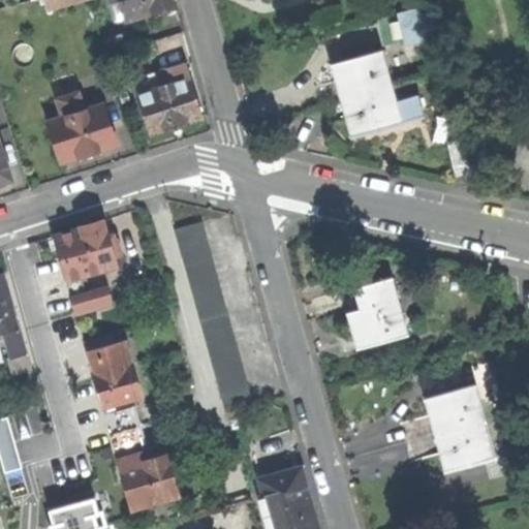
[(45,0),(49,8),(76,0),(45,0)]
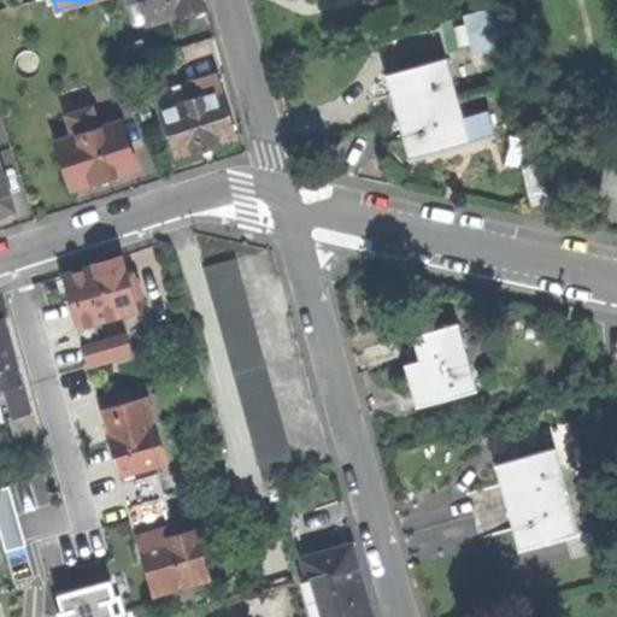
[(140,0),(141,1),(146,21),(204,5),(203,0),(140,0)]
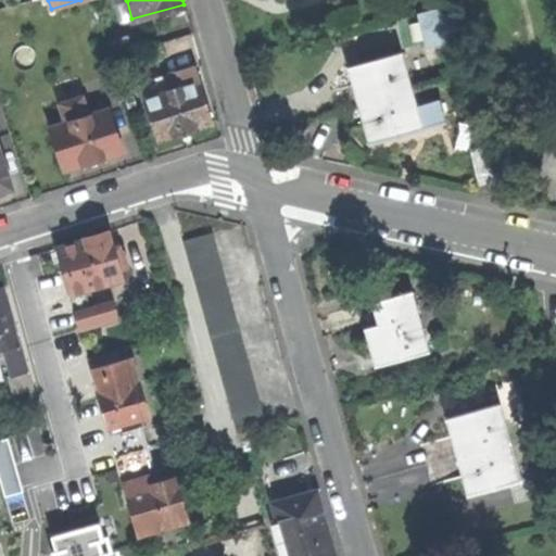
[(426,46),(462,36),(453,2),(418,12),(426,46)]
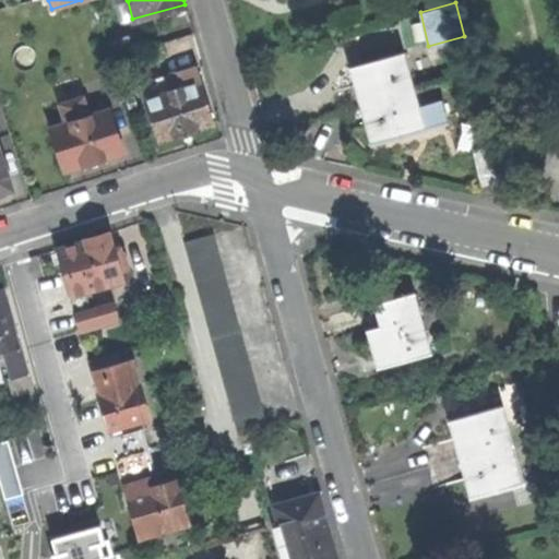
[(138,33),(107,42),(113,58),(143,49),(138,33)]
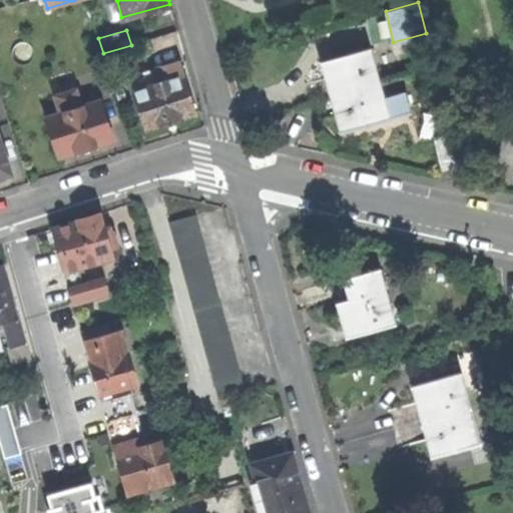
[(326,76),(332,95),(380,82),(371,49),(372,49),(371,47),(321,61),(321,63),(322,63),(326,76)]
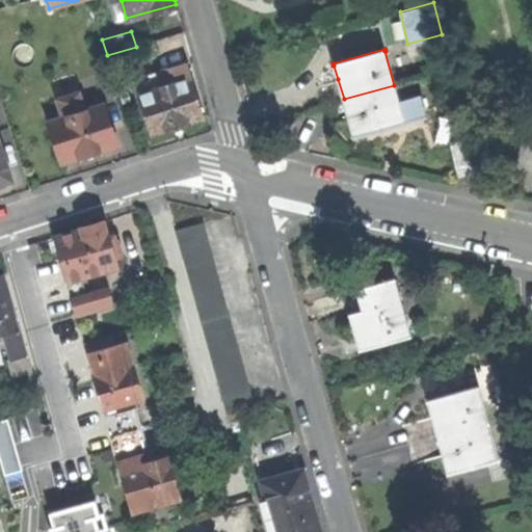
[(186,62),(162,70),(165,78),(167,84),(161,86),(138,94),(151,133),(171,126),(204,116),(191,77),(190,77),(186,62)]
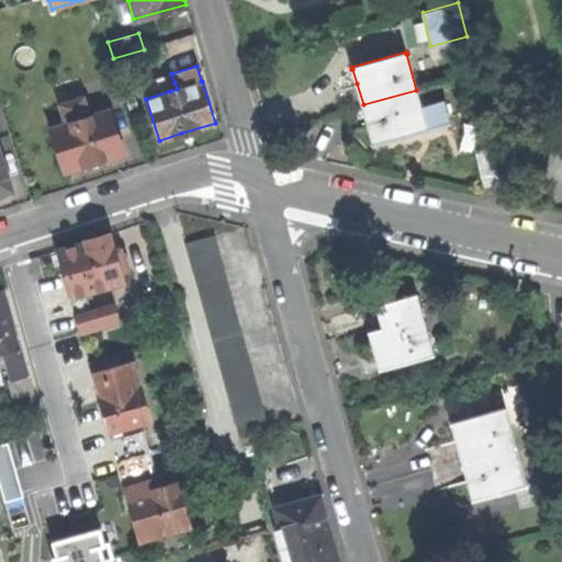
[(168,85),(170,91),(177,89),(175,82),(168,85)]
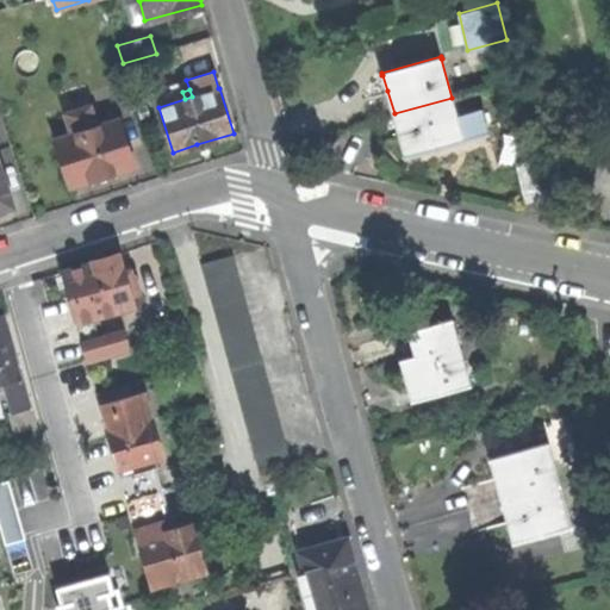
[(404,156),(487,132),(480,109),(456,114),(452,98),(394,113),(399,132),(405,154),(404,155),(404,156)]
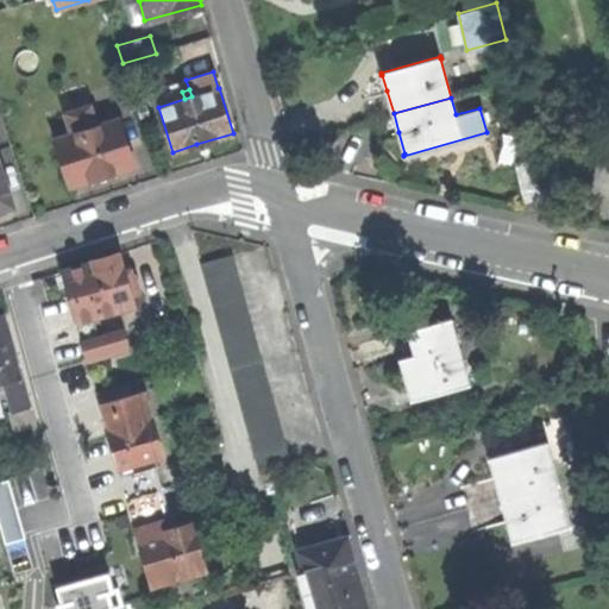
[(67,113),(74,135),(100,126),(93,105),(67,113)]
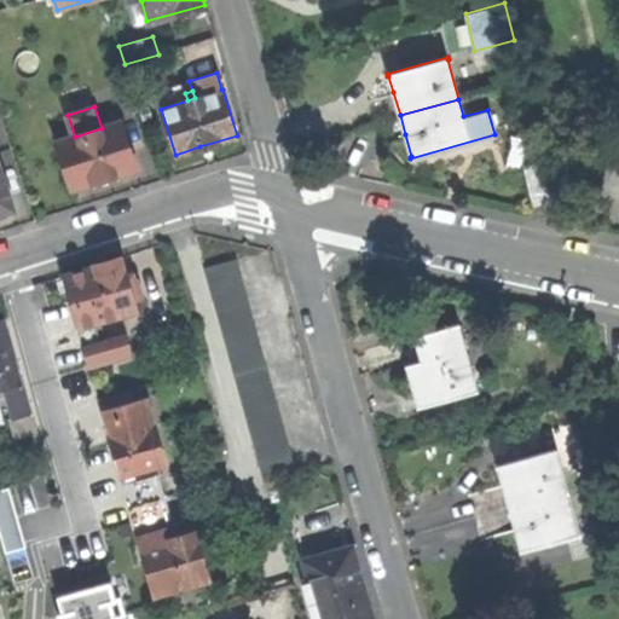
[(121,122),(102,128),(75,137),(59,142),(74,189),(104,179),(137,169),(121,122)]
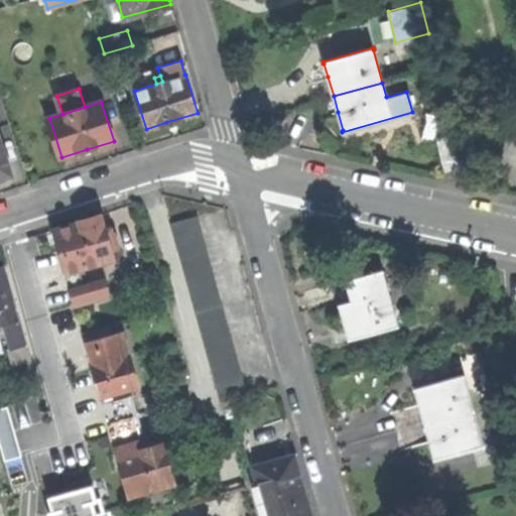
[(444,170),(461,166),(453,134),(437,138),(444,170)]
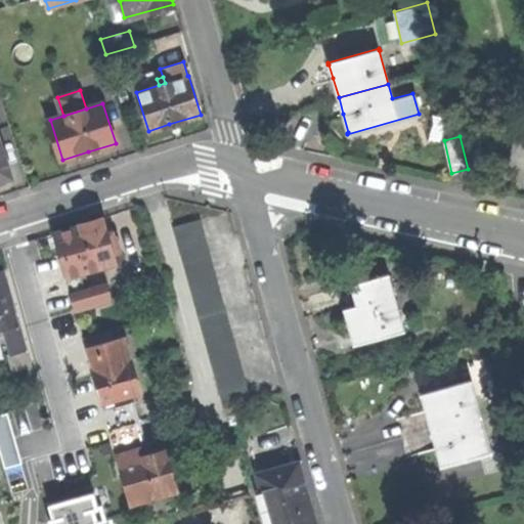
[(0,178),(9,176),(0,145),(0,178)]
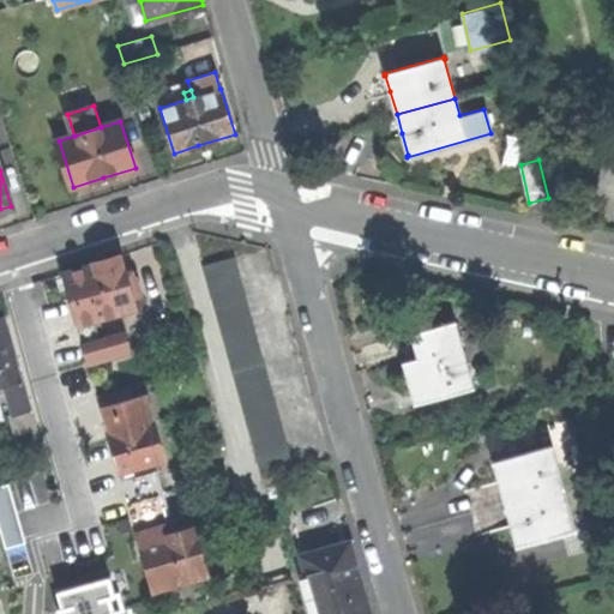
[(77,323),(136,306),(133,298),(139,295),(134,277),(127,280),(120,253),(104,258),(95,260),(96,264),(64,274),(77,323)]
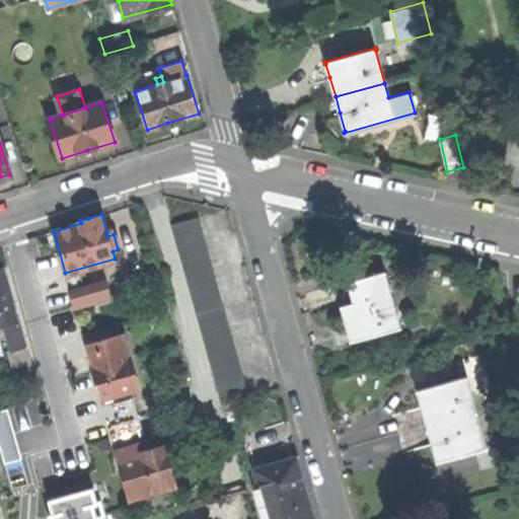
[(222,401),(248,394),(199,214),(171,222),(222,401)]
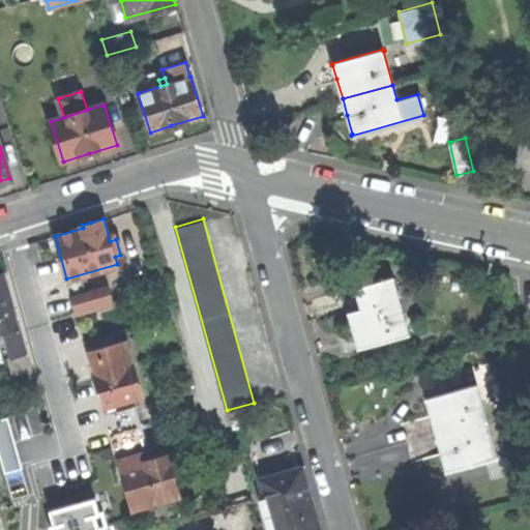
[(358,352),(421,333),(418,320),(405,319),(393,278),(394,277),(394,276),(354,288),(355,289),(356,289),(361,307),(349,312),(354,330),(359,349),(358,350),(358,352)]
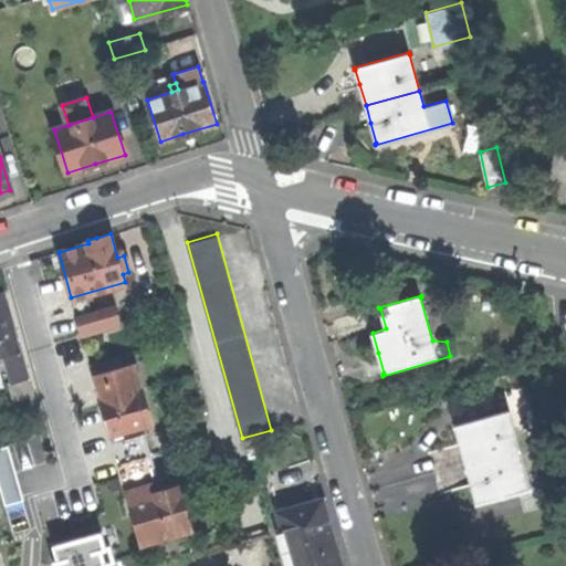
[(81,336),(121,325),(116,308),(76,320),(81,336)]
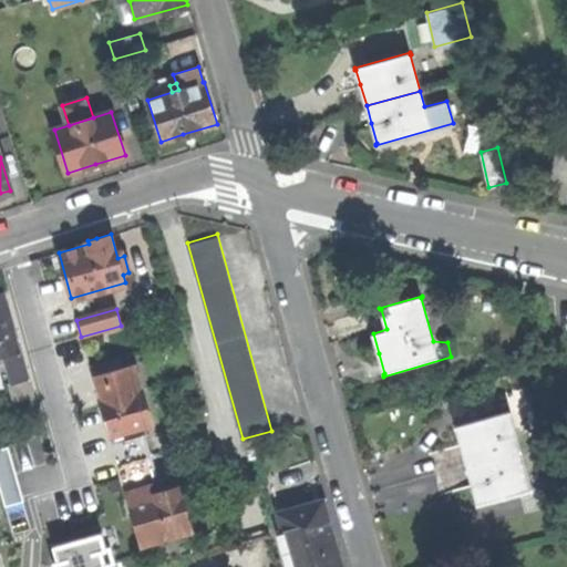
[(110,436),(153,424),(146,400),(136,363),(93,375),(110,436)]
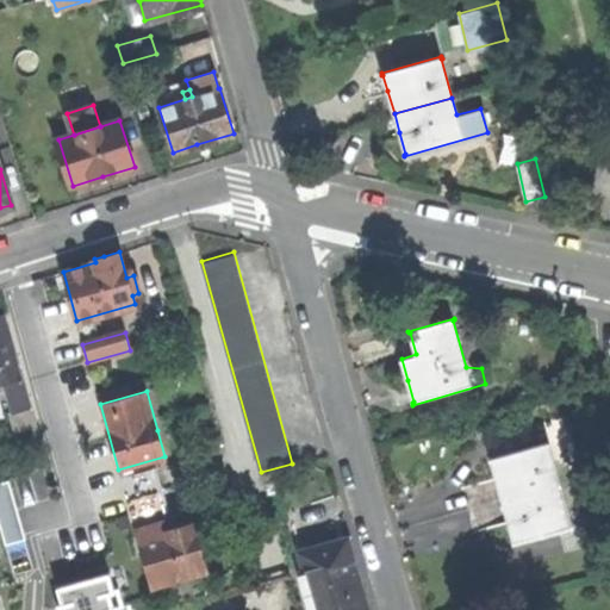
[(35,422),(30,406),(17,410),(11,411),(16,427),(35,422)]
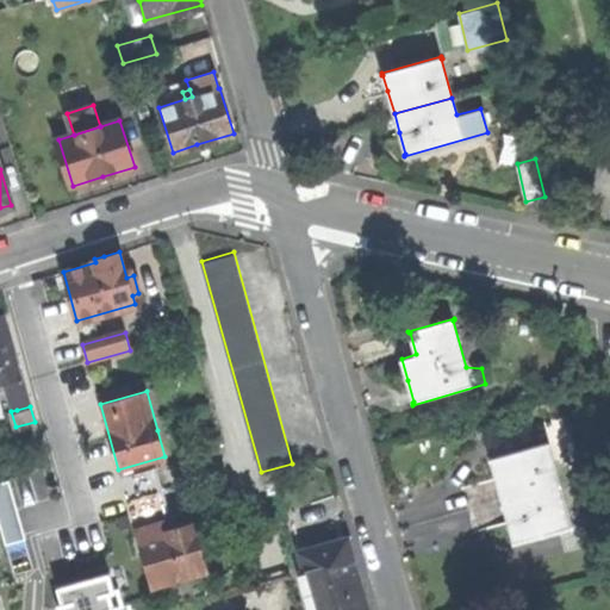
[(496,473),(503,499),(560,484),(548,444),(551,443),(549,441),(490,458),(490,460),(492,460),(496,473)]
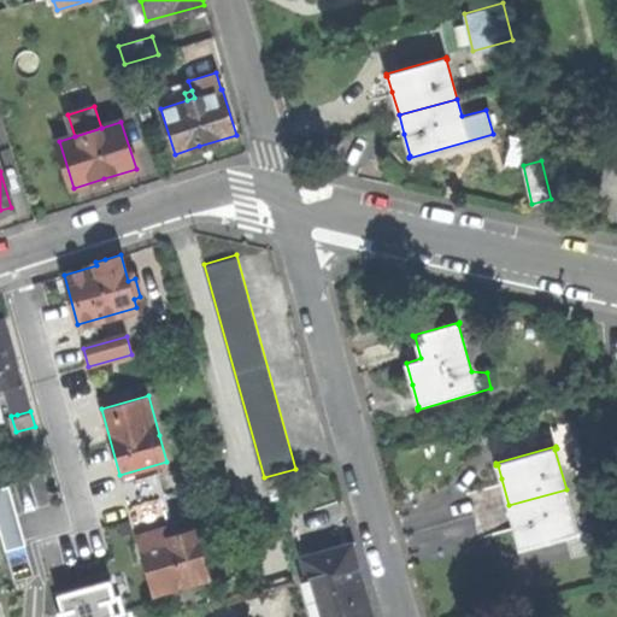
[(122,482),(128,505),(163,495),(163,494),(157,472),(122,482)]
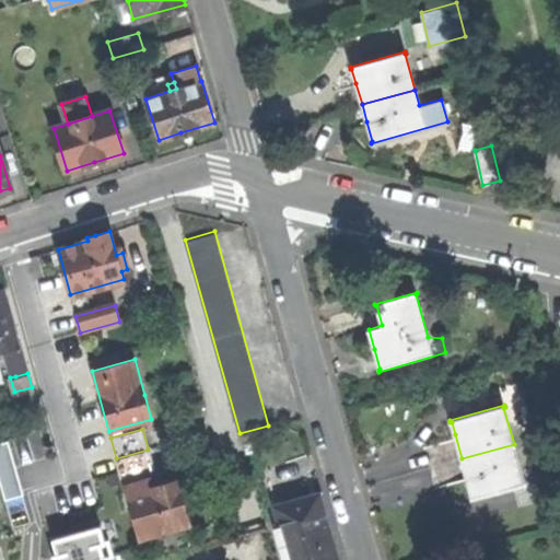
[(8,441),(0,443),(0,482),(13,527),(32,522),(8,441)]
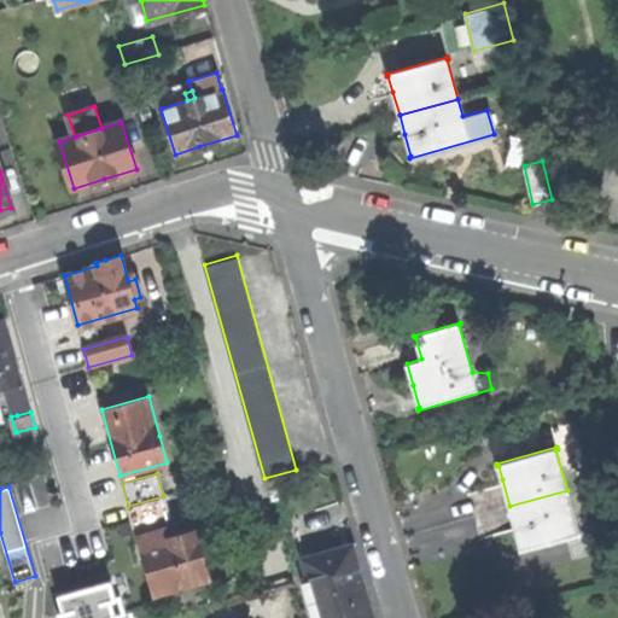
[(519,549),(581,531),(581,530),(578,530),(567,490),(509,506),(516,530),(520,547),(519,548),(519,549)]
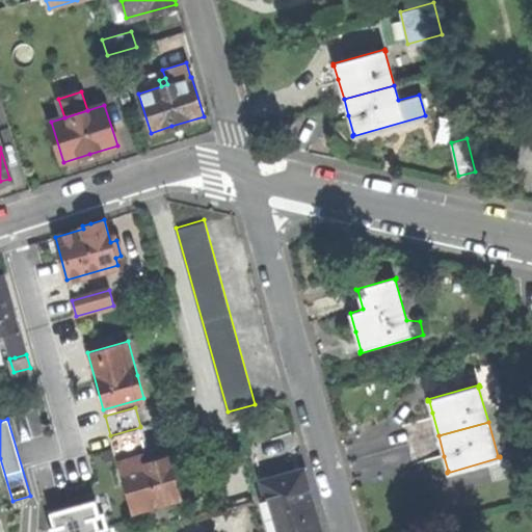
[(131,509),(179,495),(173,471),(167,453),(149,458),(140,427),(110,435),(131,509)]
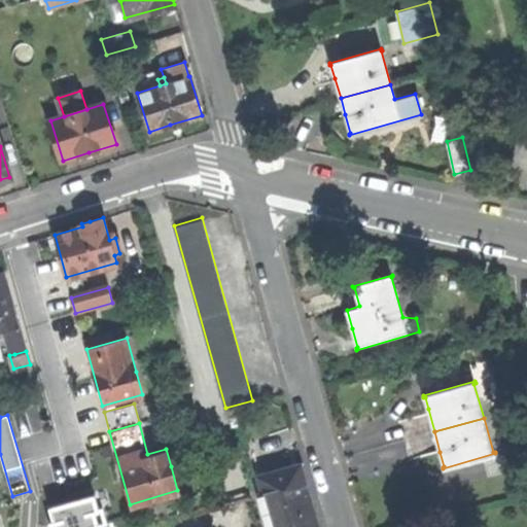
[(317,526),(310,502),(307,489),(301,491),(293,466),(260,475),(274,526),(317,526)]
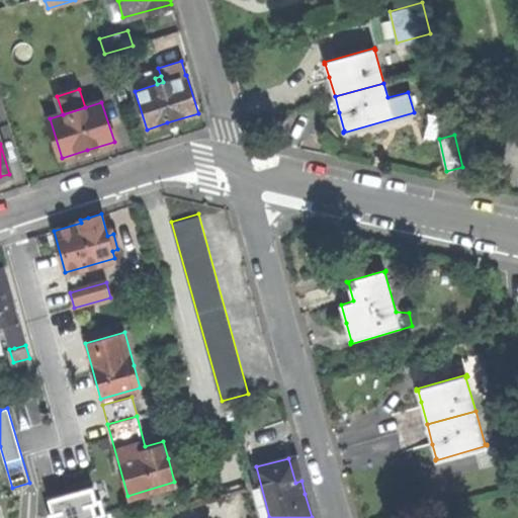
[(92,486),(48,499),(53,517),(101,517),(105,515),(101,500),(97,501),(92,486)]
